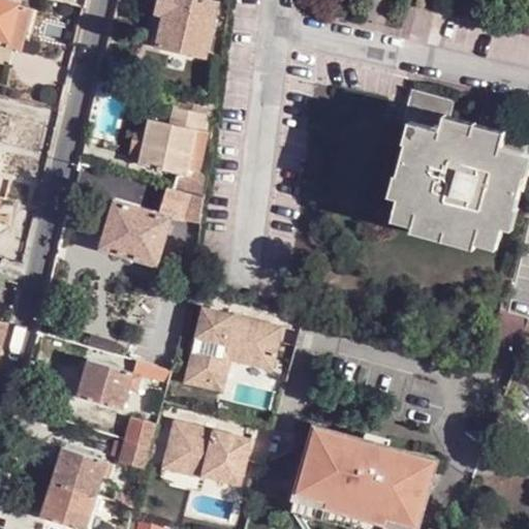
[(218,3),(203,0),(161,0),(158,12),(165,14),(162,25),(158,45),(206,56),(218,3)]
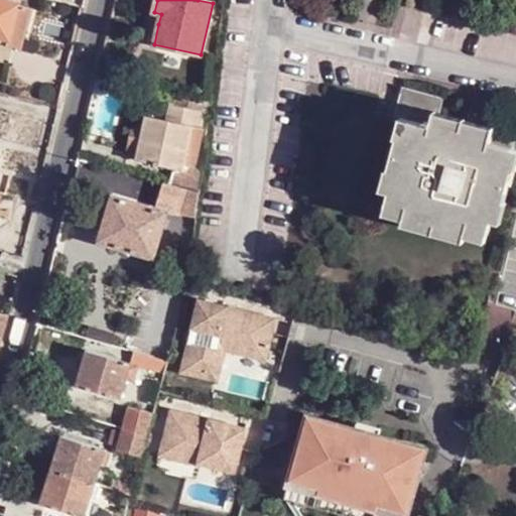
[(16,8),(17,5),(0,1),(0,37),(7,39),(8,40),(16,8)]
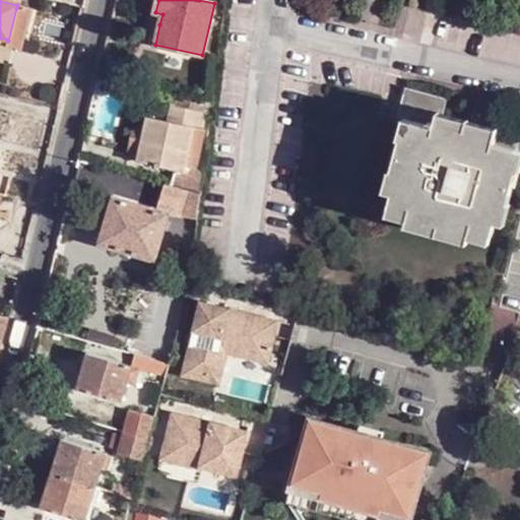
[(8,41),(7,40),(4,48),(20,52),(30,11),(16,8),(8,41)]
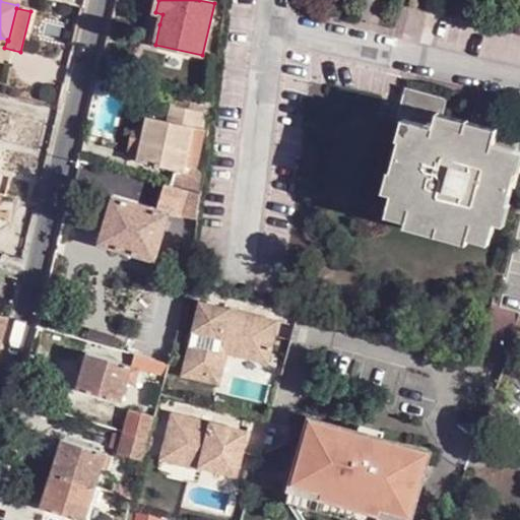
[(163,14),(155,12),(152,22),(159,24),(163,14)]
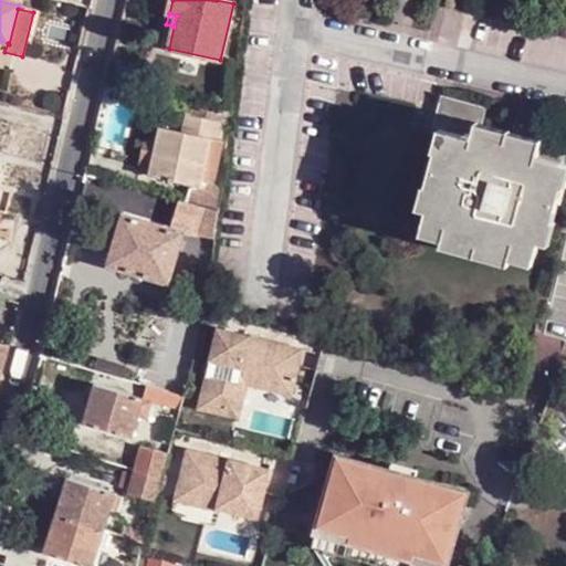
[(240,39),(231,37),(230,50),(239,52),(240,39)]
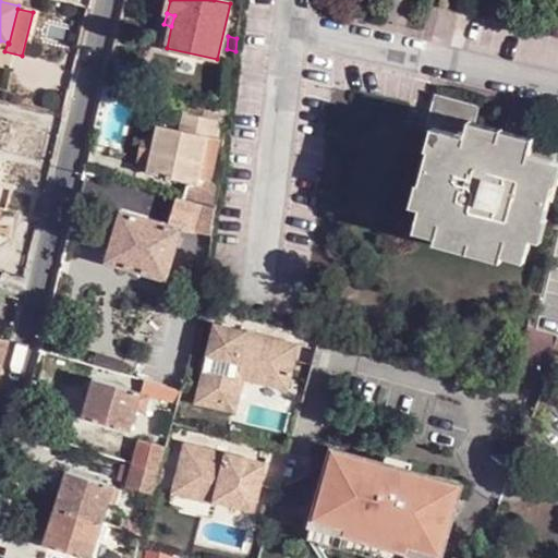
[(480,107),(435,94),(426,124),(444,129),(471,137),(473,131),(480,107)]
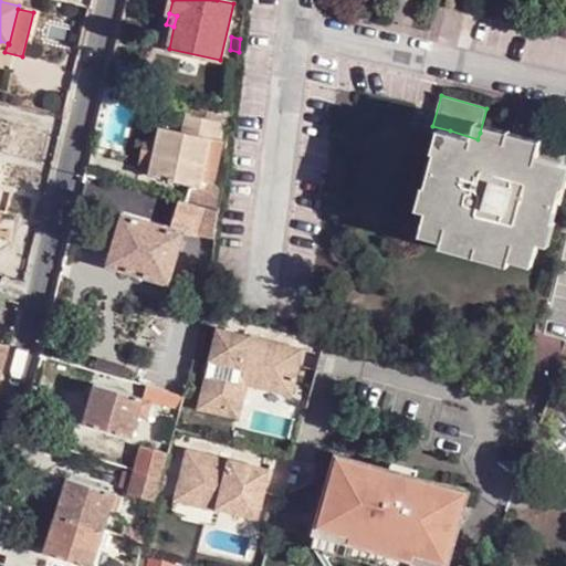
[(227,112),(190,103),(187,115),(224,124),(227,112)]
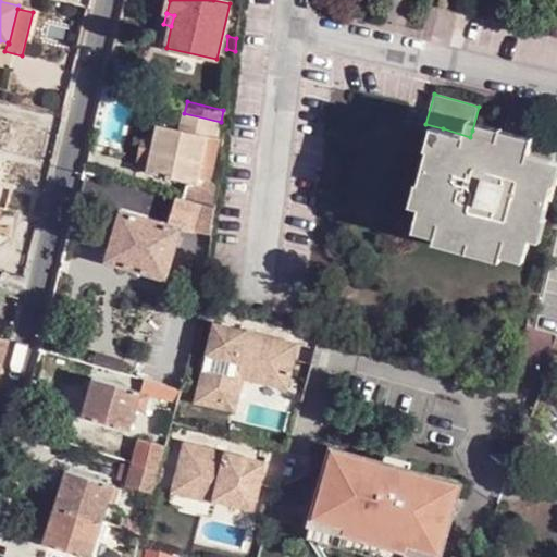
[(178,130),(157,124),(152,141),(149,158),(147,168),(146,172),(188,182),(210,186),(221,138),(217,138),(221,122),(184,113),(183,113),(178,130)]
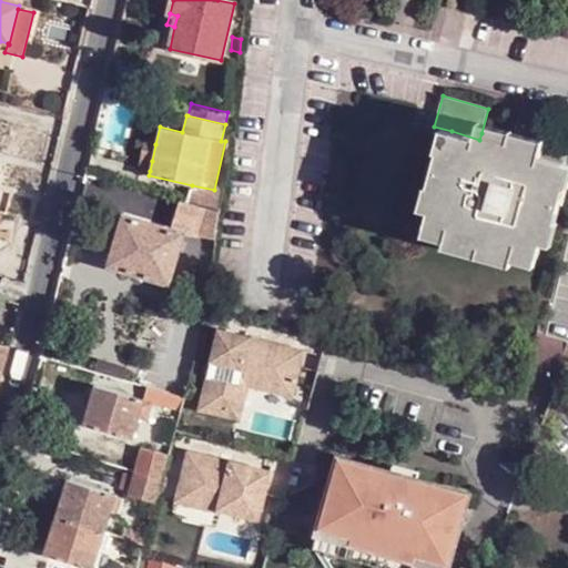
[(538,255),(551,205),(558,206),(561,196),(555,195),(564,162),(540,155),(541,149),(482,133),(479,140),(452,131),(442,165),(433,162),(429,172),(439,175),(425,225),(447,232),(446,236),(514,254),(515,249),(538,255)]
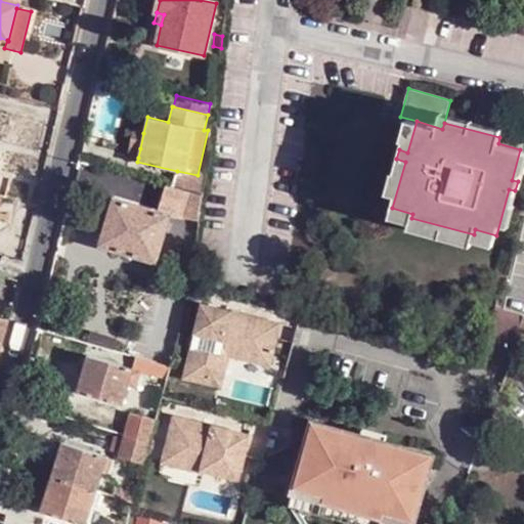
[(143,133),(133,130),(129,146),(140,148),(143,133)]
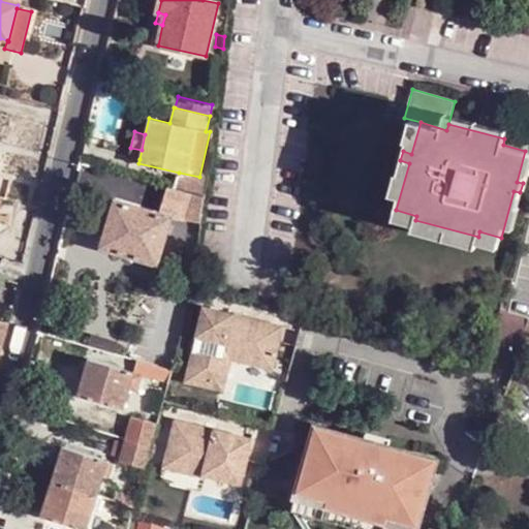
[(142,150),(130,148),(128,157),(139,159),(142,150)]
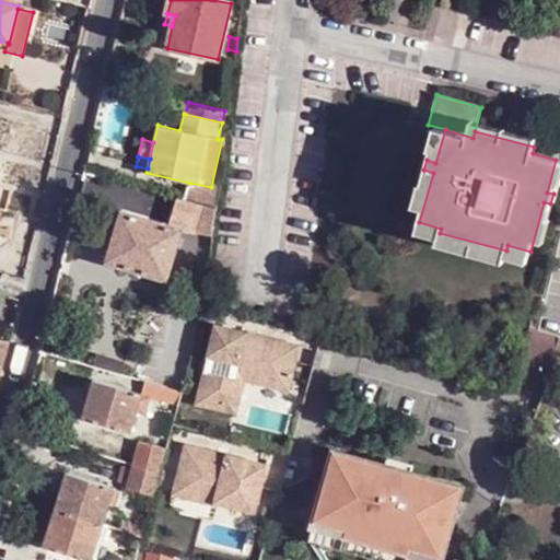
[(211,187),(189,183),(185,200),(216,209),(218,189),(211,187)]
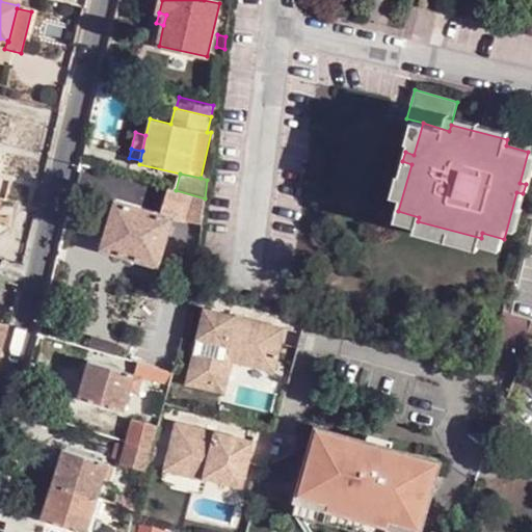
[(176,190),(166,187),(158,214),(170,218),(170,219),(185,220),(202,222),(205,198),(176,190)]
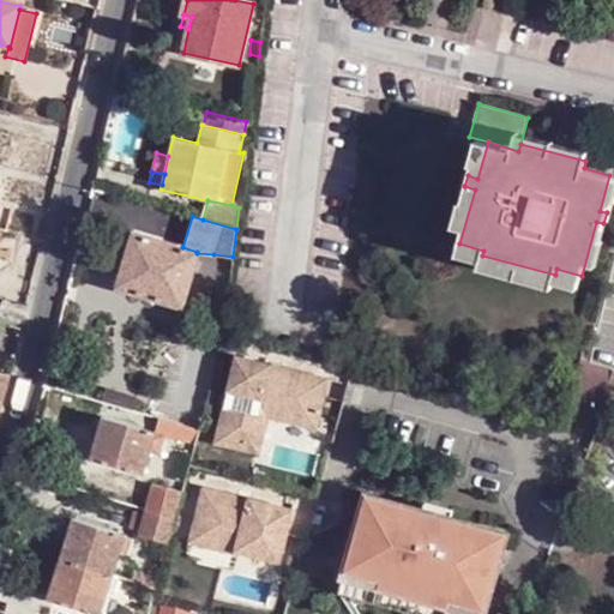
[(116,287),(181,306),(197,253),(197,252),(182,247),(133,233),(116,287)]
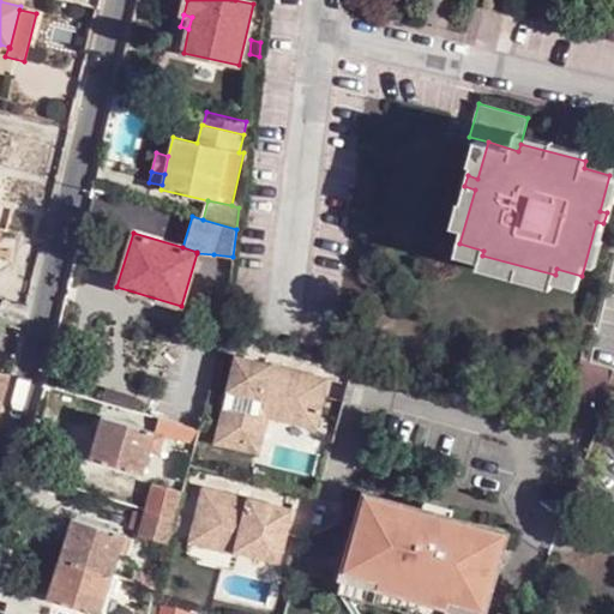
[(233,257),(214,254),(210,276),(229,280),(233,257)]
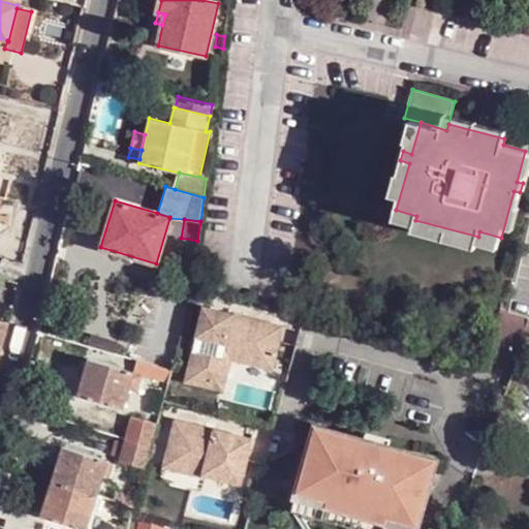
[(267,318),(203,303),(184,377),(207,383),(210,369),(225,373),(229,354),(271,366),(278,337),(262,334),(267,318)]
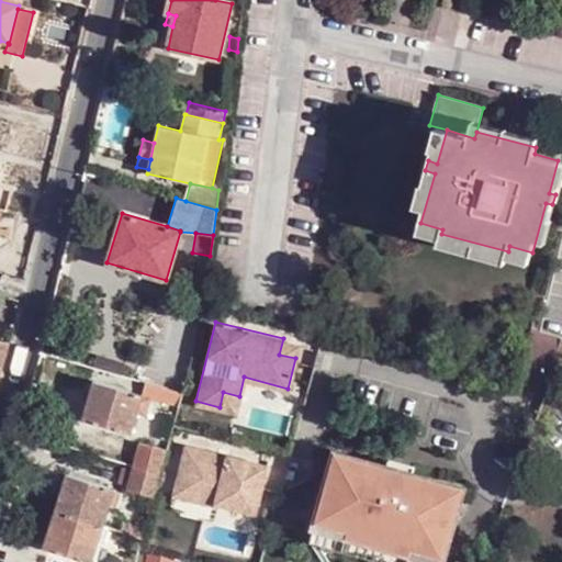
[(300,343),(283,338),(279,355),(295,358),(300,343)]
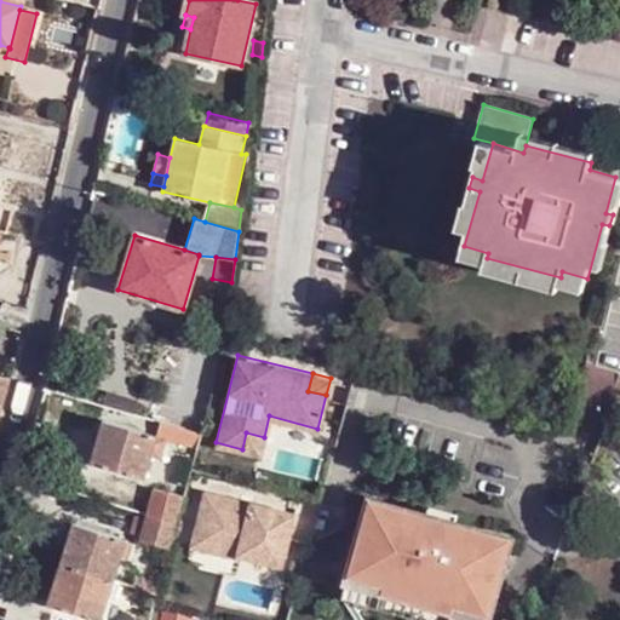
[(156,436),(104,422),(92,464),(143,478),(151,454),(156,437),(156,436)]
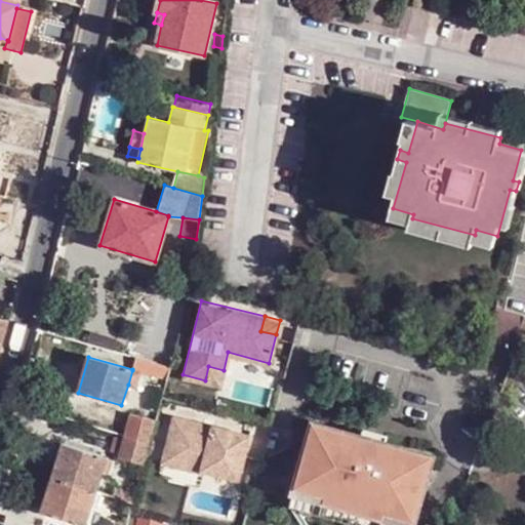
[(168,367),(135,358),(132,369),(132,370),(139,372),(140,371),(165,378),(168,367)]
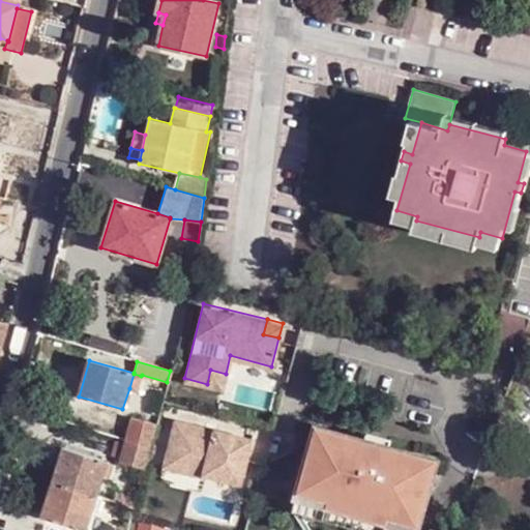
[(210,370),(207,384),(222,388),(226,374),(210,370)]
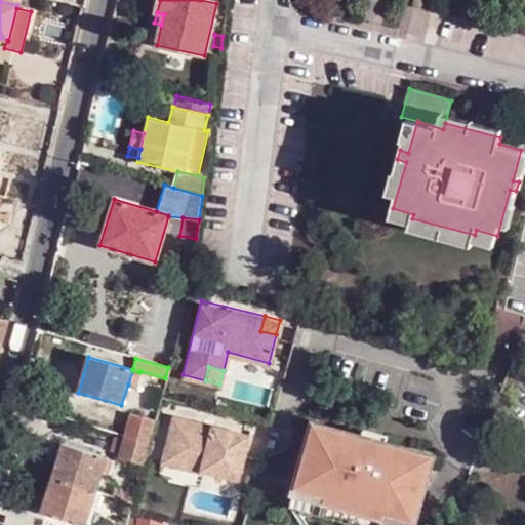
[(135,387),(139,372),(132,370),(128,385),(135,387)]
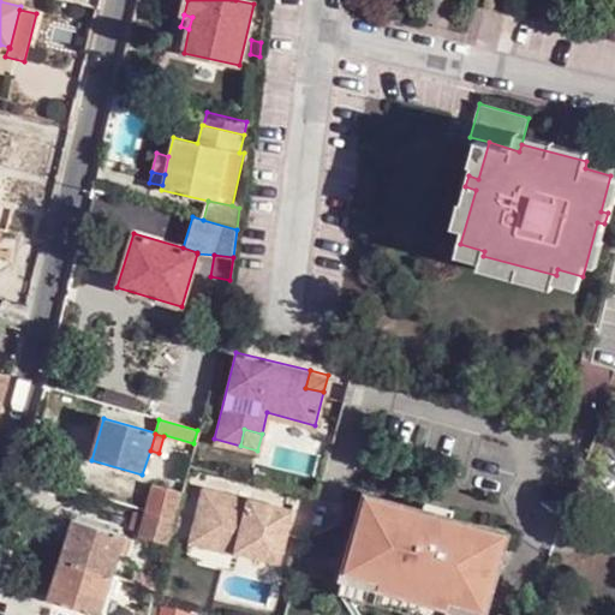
[(181,491),(153,483),(145,509),(174,518),(181,491)]
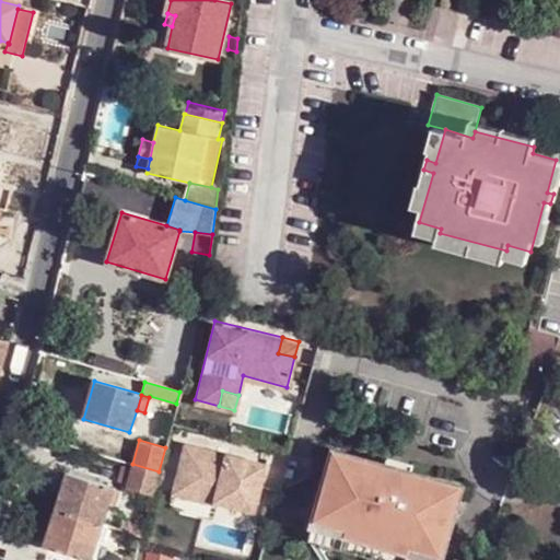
[(265,464),(184,440),(171,486),(211,498),(210,502),(252,514),(265,464)]
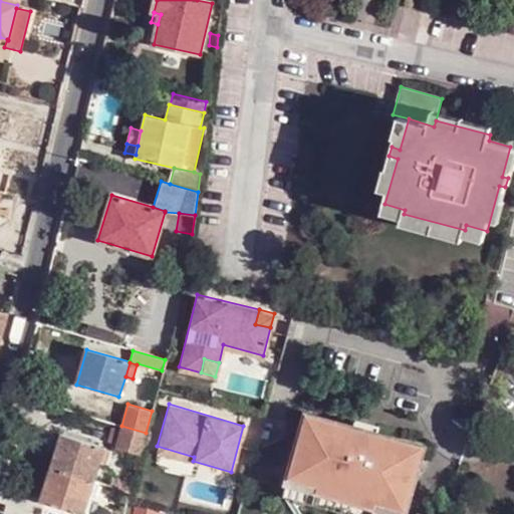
[(338,422),(308,413),(284,494),(352,513),(405,513),(425,447),(396,439),(395,441),(337,424),(338,422)]
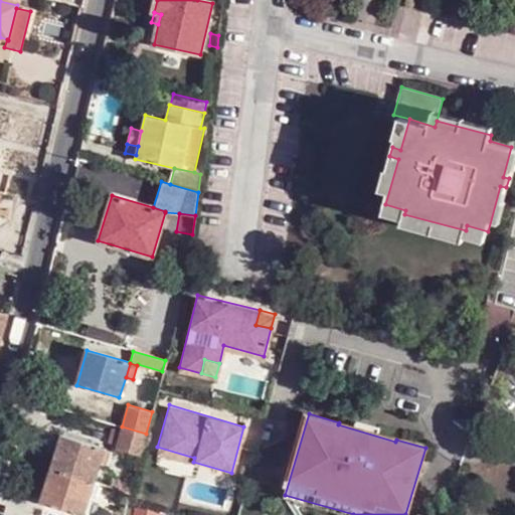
[(146,434),(122,426),(116,449),(140,456),(146,434)]
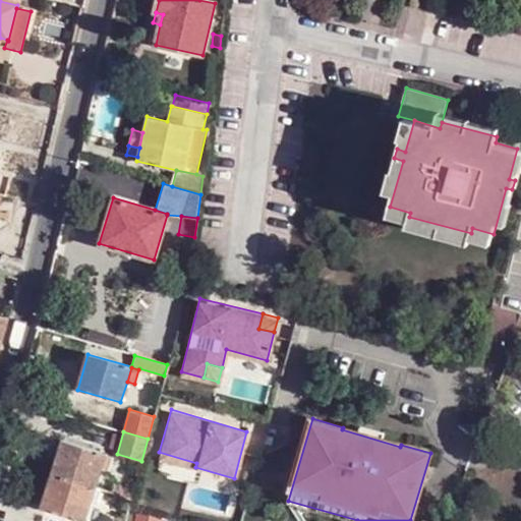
[(106,453),(62,440),(51,474),(96,487),(102,468),(106,455),(106,453)]
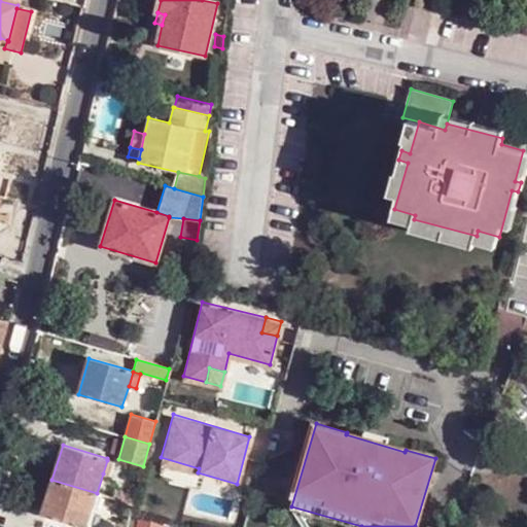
[(161,457),(159,464),(197,476),(198,472),(199,468),(161,457)]
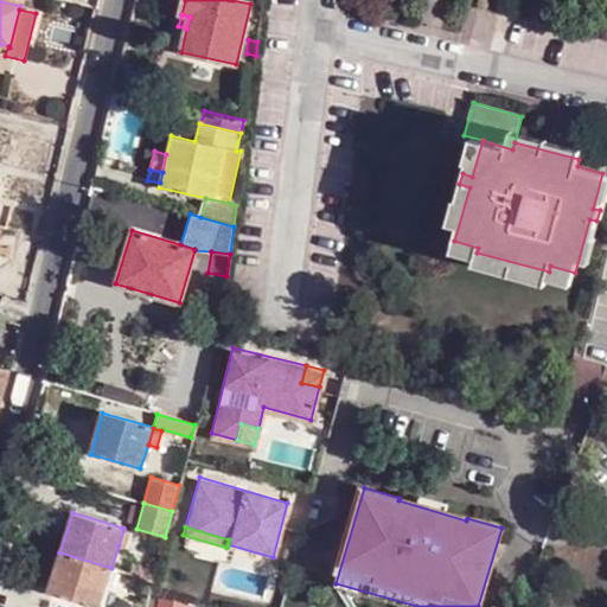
[(123,548),(128,530),(123,530),(119,545),(123,548)]
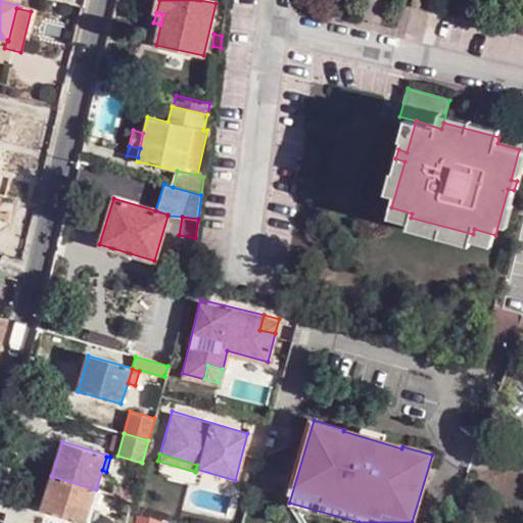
[(96,489),(51,476),(42,511),(82,522),(85,522),(90,509),(92,503),(96,489)]
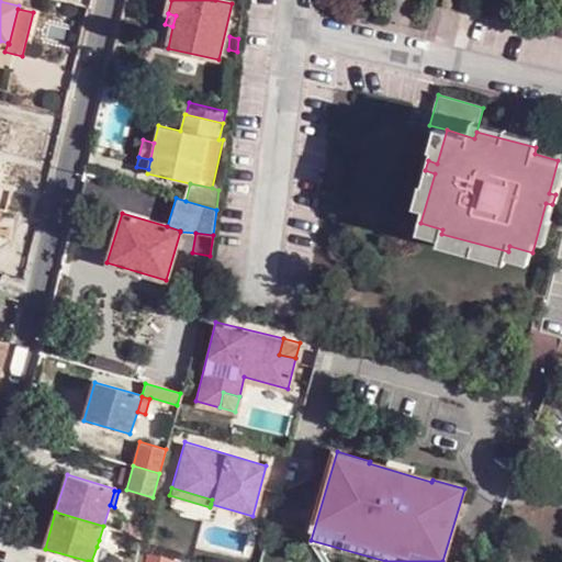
[(144,528),(123,523),(121,531),(142,538),(144,528)]
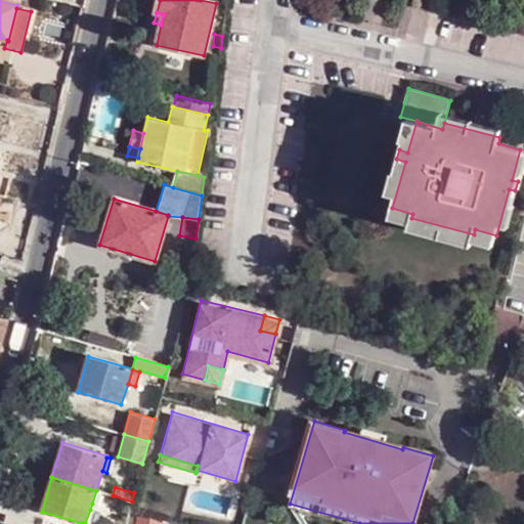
[(102,492),(96,490),(92,504),(97,506),(98,506),(102,492)]
